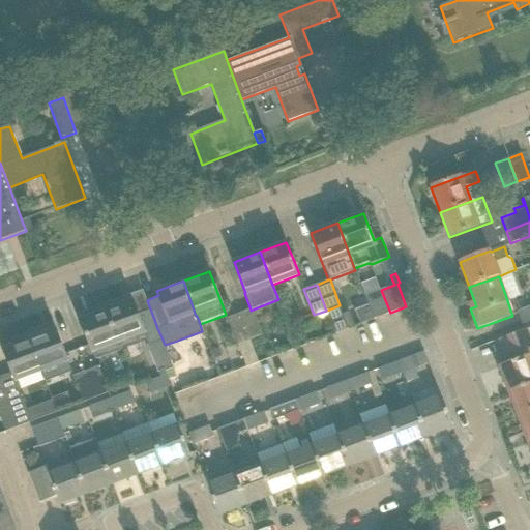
[(373,320),(390,313),(381,290),(364,296),(373,320)]
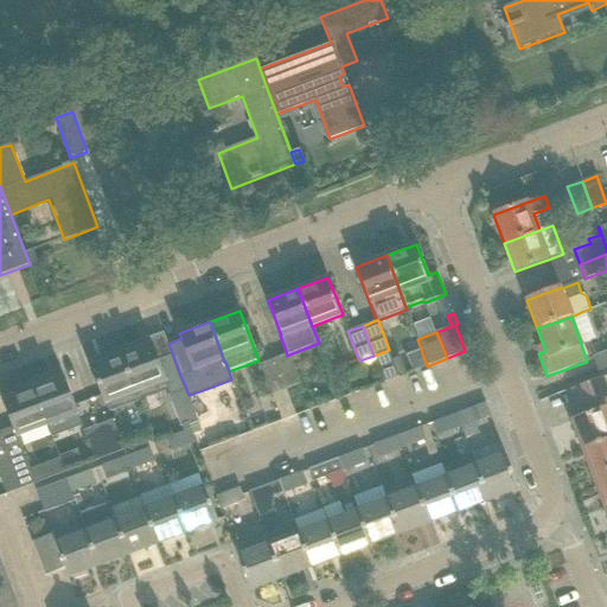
[(138,342),(120,349),(140,401),(167,390),(170,395),(186,389),(180,376),(172,353),(158,359),(152,344),(151,344),(149,344),(151,345),(149,345),(140,349),(138,342)]
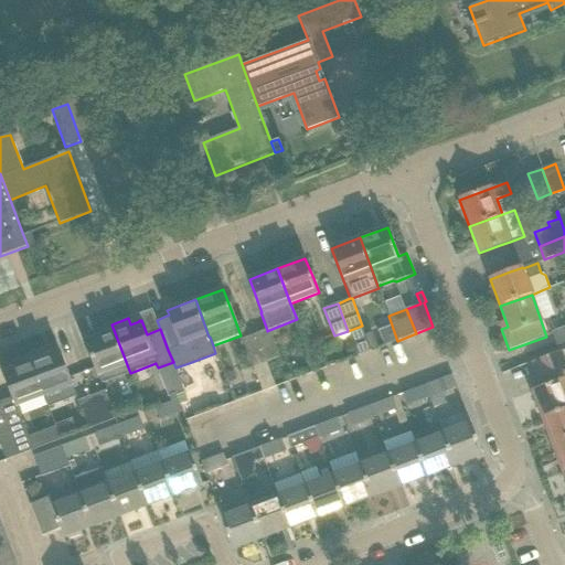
[(86,340),(85,341),(102,383),(102,384),(130,373),(112,324),(98,330),(94,331),(96,337),(96,338),(87,341),(86,340)]
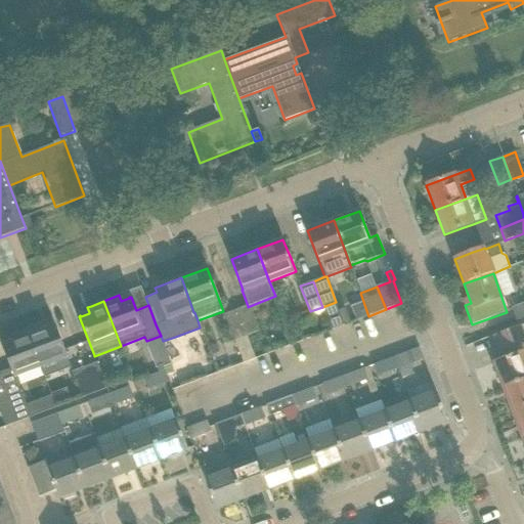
[(344,324),(343,323),(339,309),(336,302),(322,307),(331,330),(344,324)]
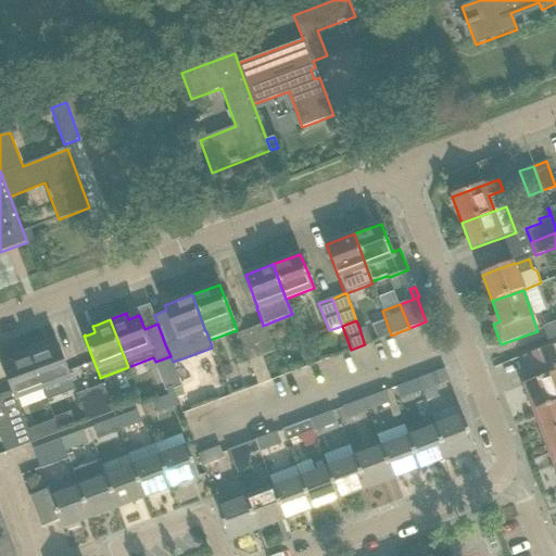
[(263,325),(252,329),(262,355),(263,357),(275,352),(265,325),(263,326),(263,325)]
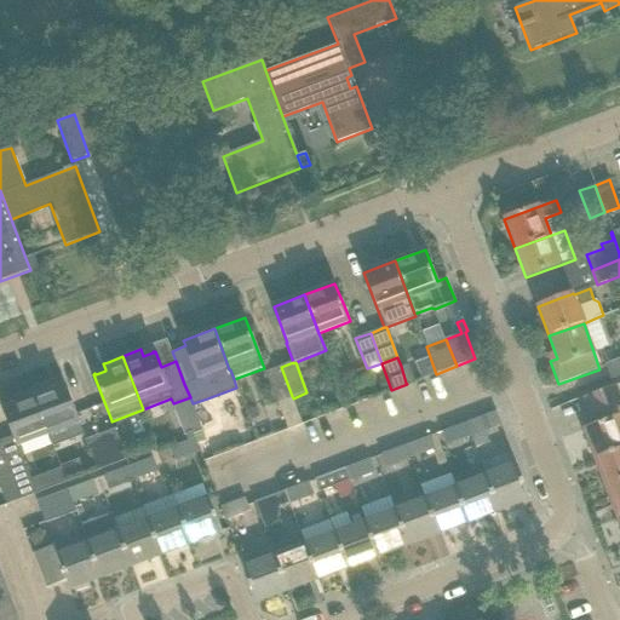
[(409,363),(401,366),(406,383),(415,379),(409,363)]
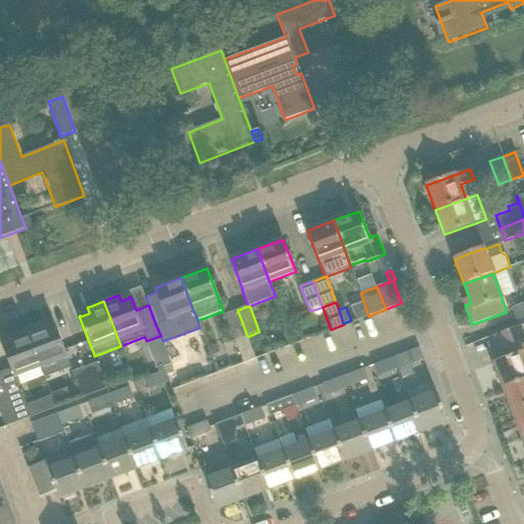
[(248,337),(247,335),(237,310),(224,315),(243,364),(256,359),(247,337),(248,337)]
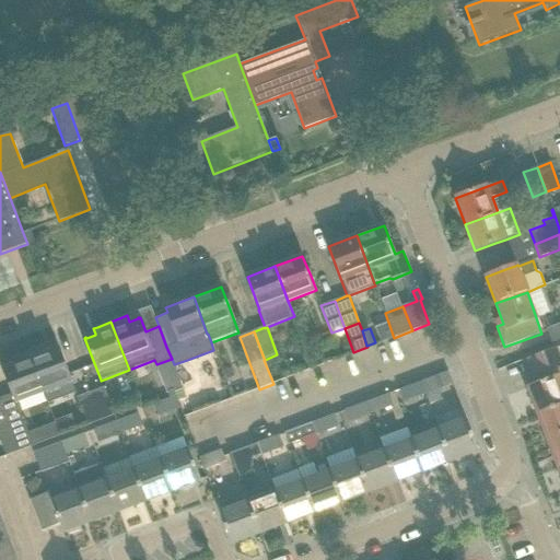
[(56,341),(28,352),(31,358),(44,393),(48,403),(76,392),(58,348),(56,341)]
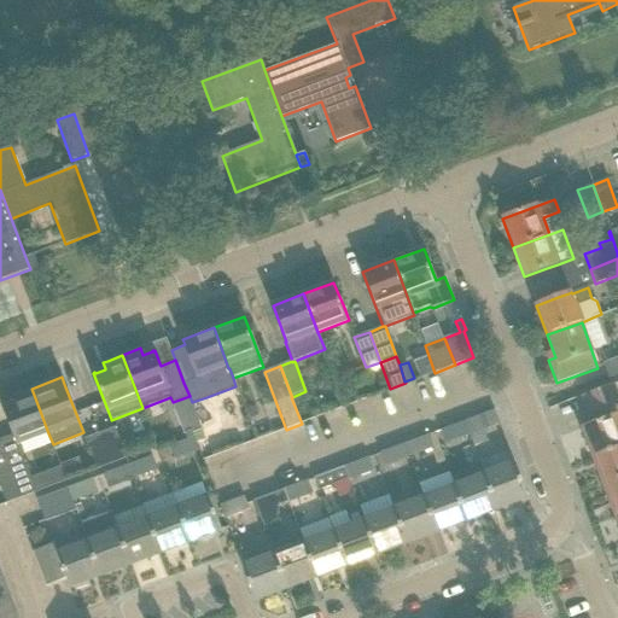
[(617,418),(617,417),(617,415),(617,395),(613,384),(582,396),(593,424),(582,429),(593,458),(617,448),(617,418)]
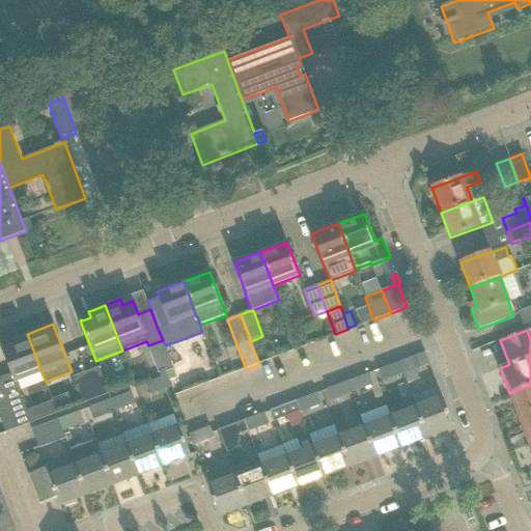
[(29,339),(27,334),(1,343),(16,382),(42,372),(29,339)]
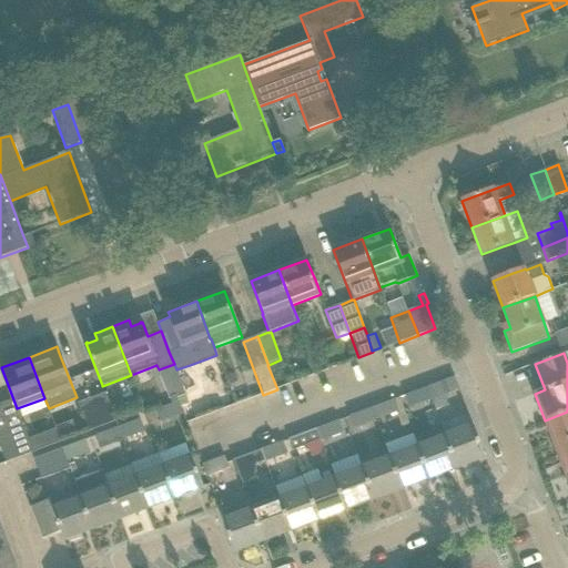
[(174,364),(159,369),(171,402),(186,396),(176,369),(174,364)]
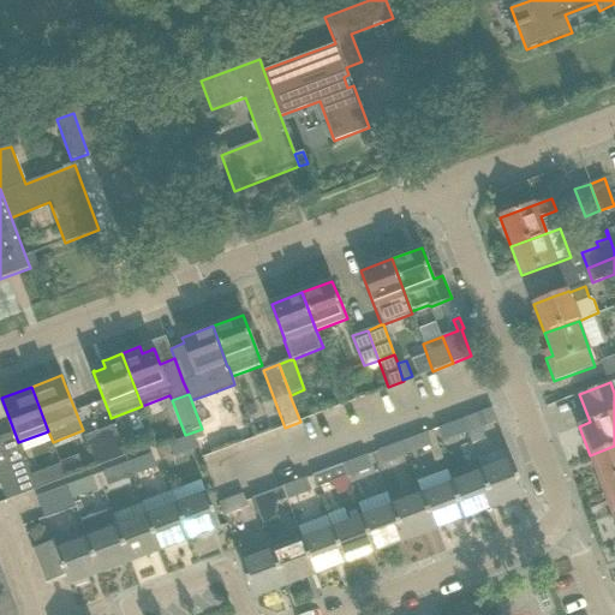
[(482,427),(496,421),(491,408),(461,419),(466,433),(467,435),(469,435),(472,445),(487,440),(482,427)]
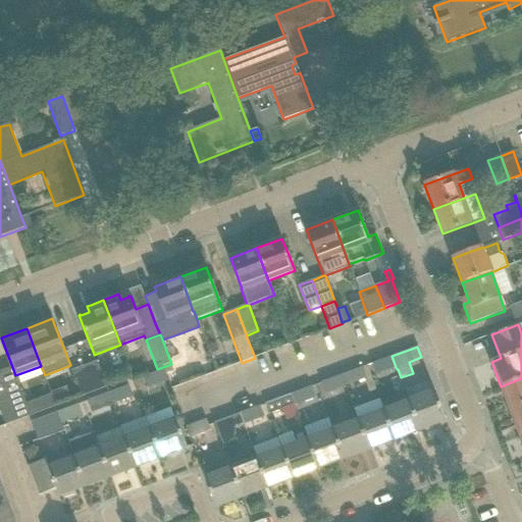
[(392,356),(372,364),(376,374),(396,367),(392,356)]
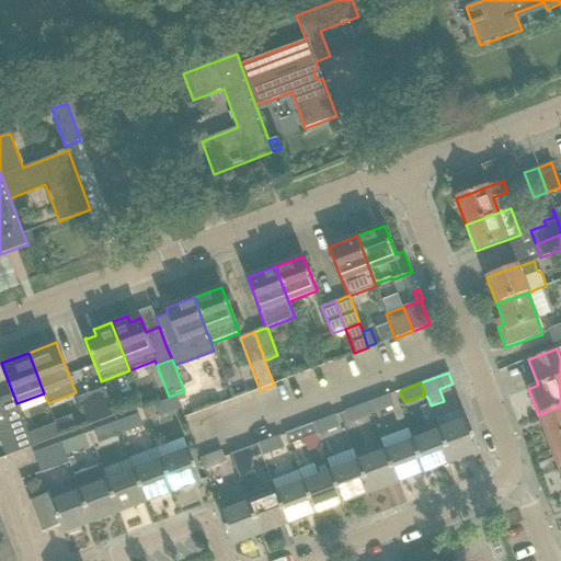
[(102,422),(114,418),(104,389),(91,393),(102,422)]
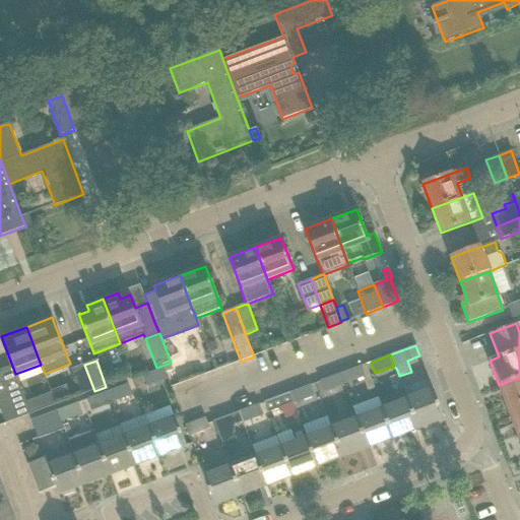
[(171,364),(163,367),(165,373),(173,370),(171,364)]
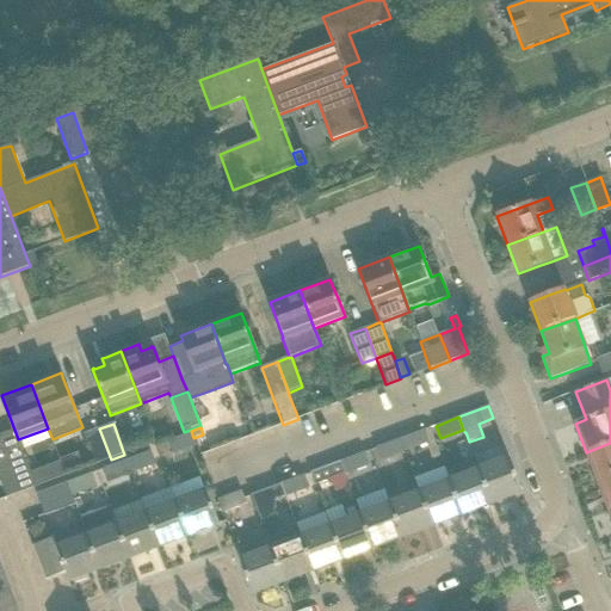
[(96,466),(111,460),(99,429),(84,434),(96,466)]
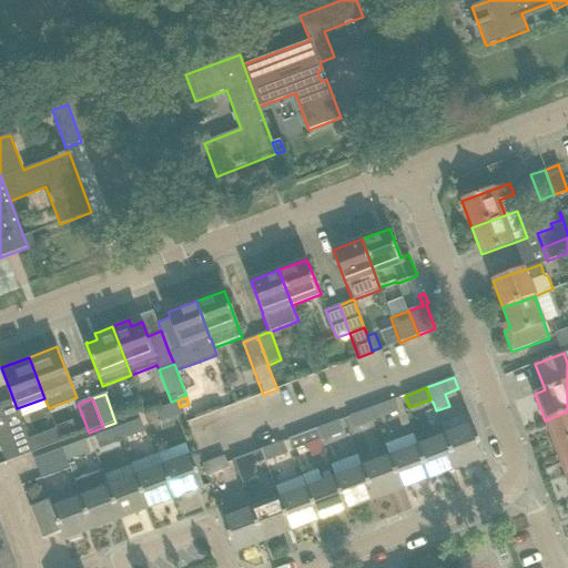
[(394,399),(372,408),(376,419),(396,412),(398,412),(394,399)]
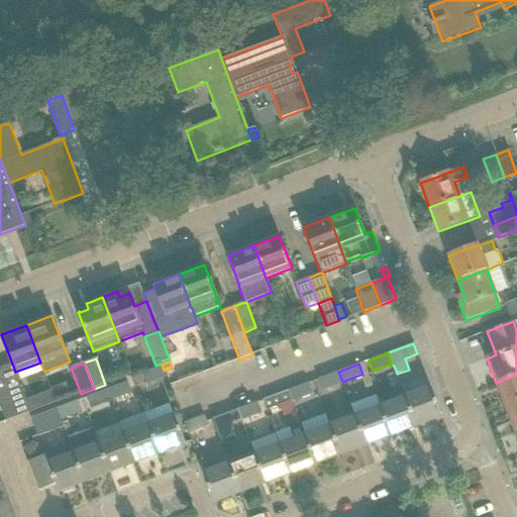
[(157,367),(141,373),(145,384),(167,376),(166,374),(164,371),(162,365),(157,367)]
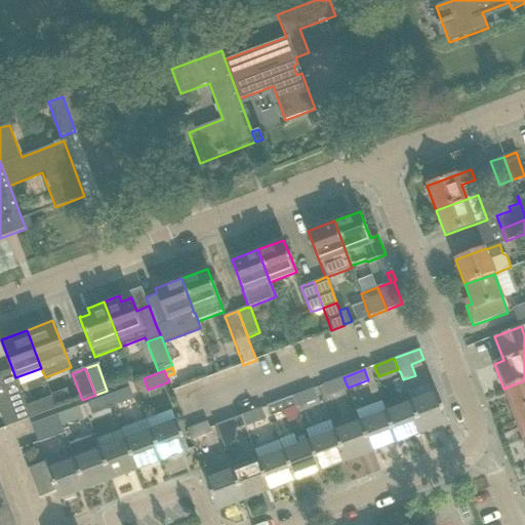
[(344,377),(323,385),(327,396),(348,388),(344,377)]
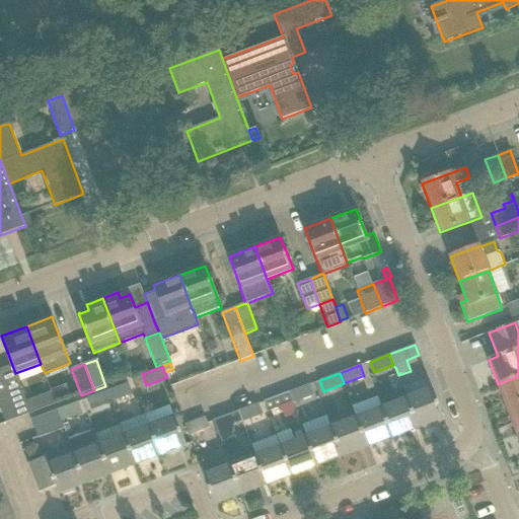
[(518,402),(518,376),(498,384),(507,409),(518,402)]
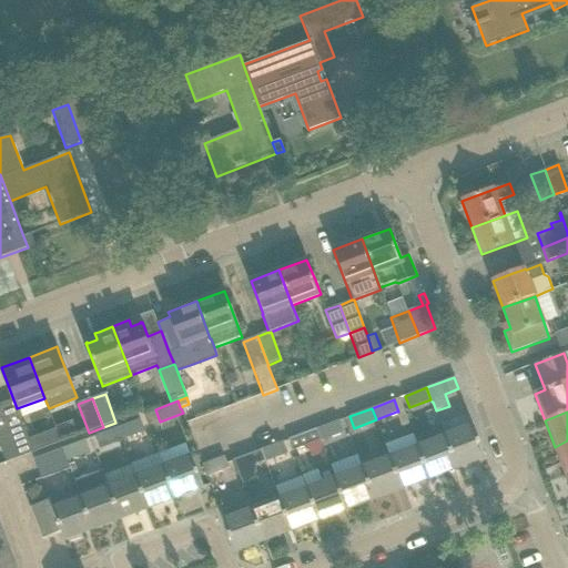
[(122,440),(145,433),(140,419),(118,428),(122,440)]
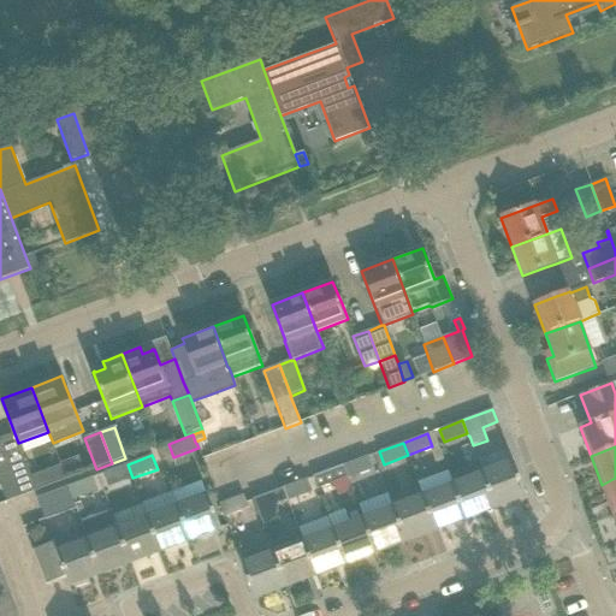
[(367,456),(343,466),(348,478),(372,468),(367,456)]
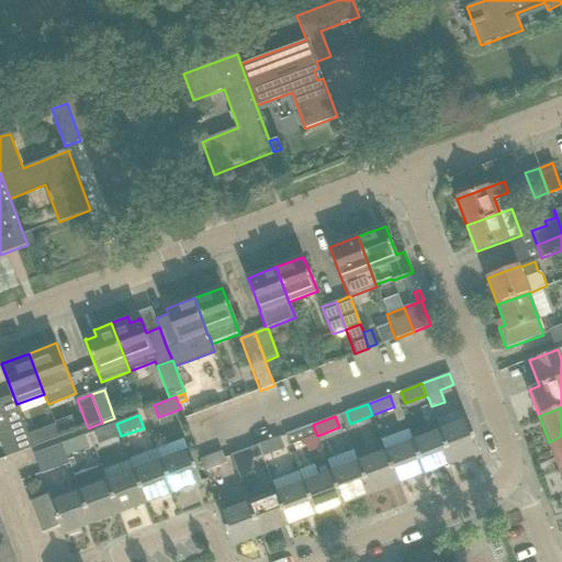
[(22,419),(10,425),(21,452),(31,448),(33,448),(30,440),(27,435),(22,419)]
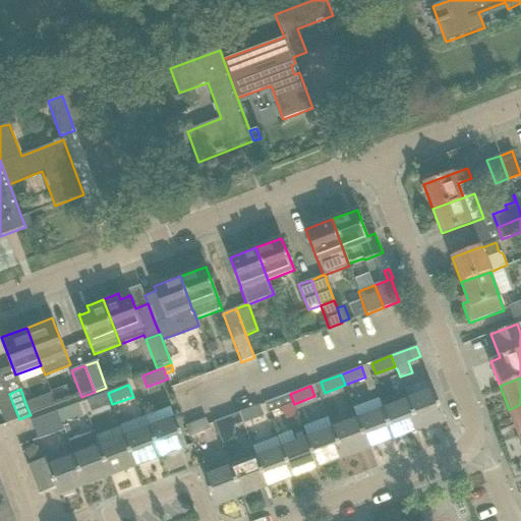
[(419,429),(445,419),(433,390),(408,400),(419,429)]
